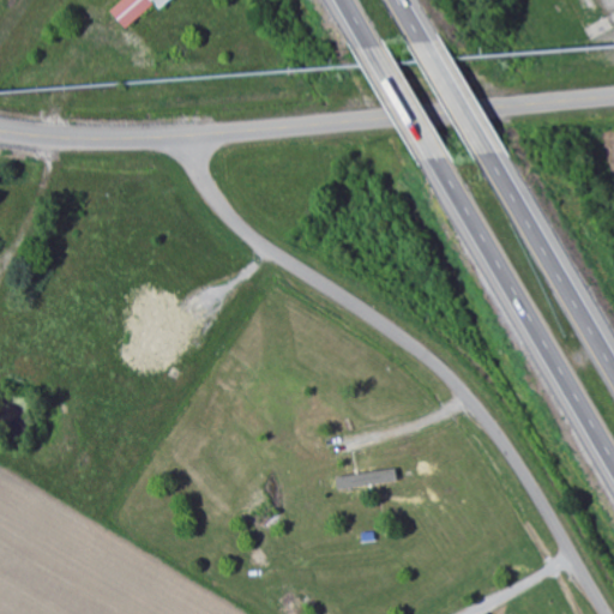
[(113,11),(125,0),(170,0),(161,10),(155,4),(128,28),(113,11)]
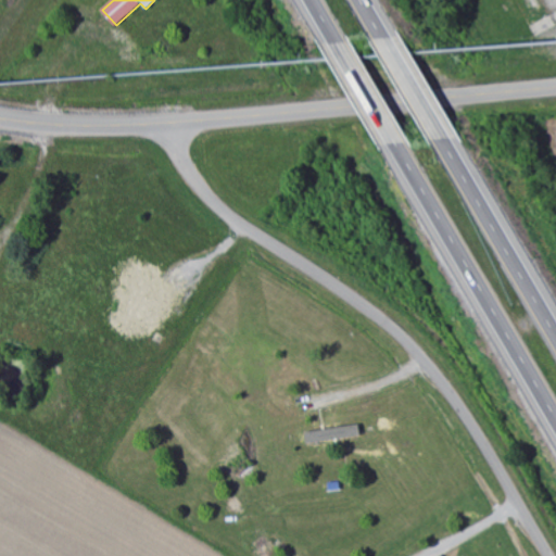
[(307,434),(359,426),(362,437),(308,446),(307,434)]
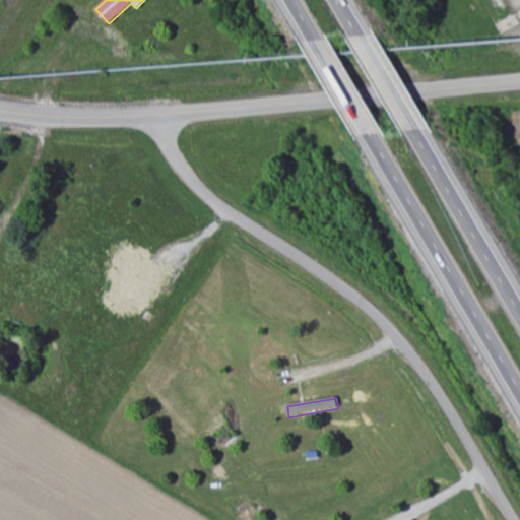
[(307,451),(318,450),(318,459),(308,460),(307,451)]
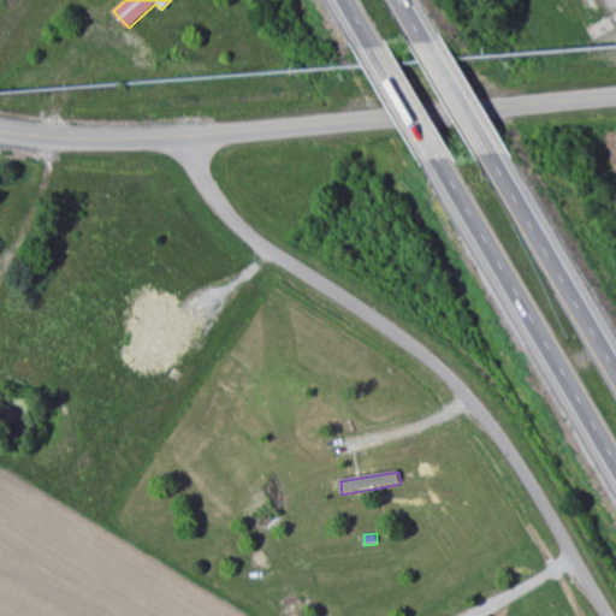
[(229,572),(247,552),(252,557),(235,578),(229,572)]
